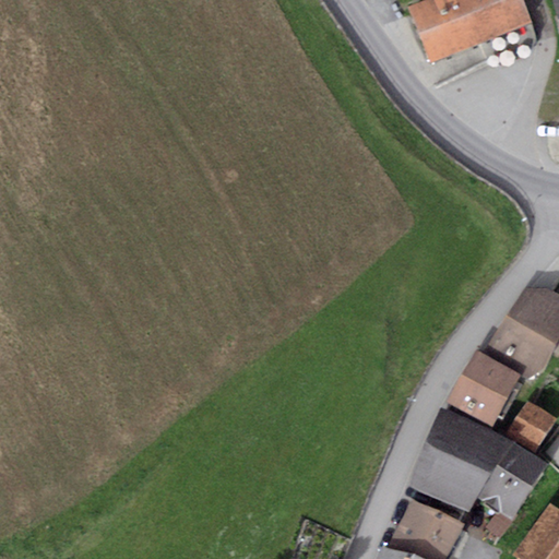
[(521,0),(420,0),(407,6),(430,63),(531,23),(521,0)]
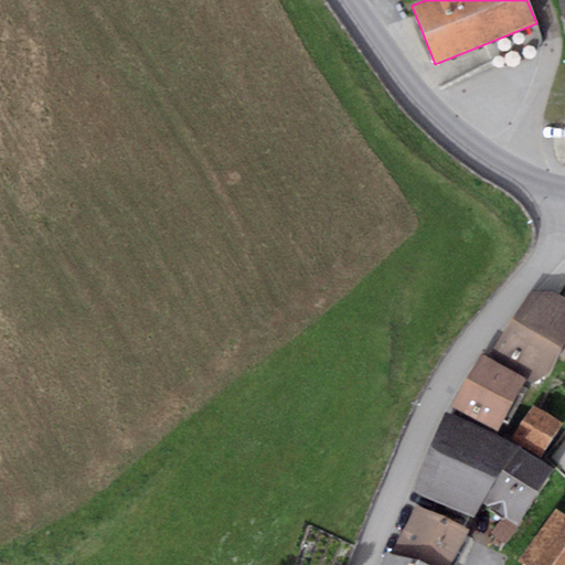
[(564,298),(554,291),(531,291),(491,354),(535,383),(552,370),(564,339),(564,298)]
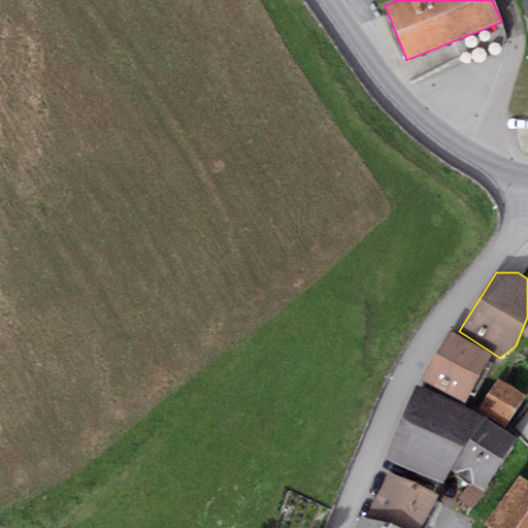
[(492,353),(450,330),(423,380),(465,403),(492,353)]
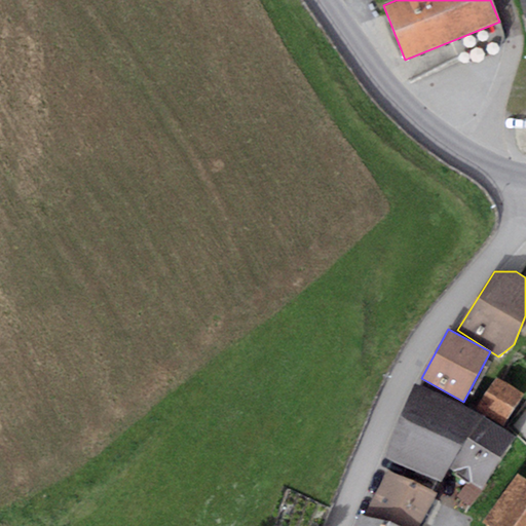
[(523,393),(496,377),(477,409),(502,425),(523,393)]
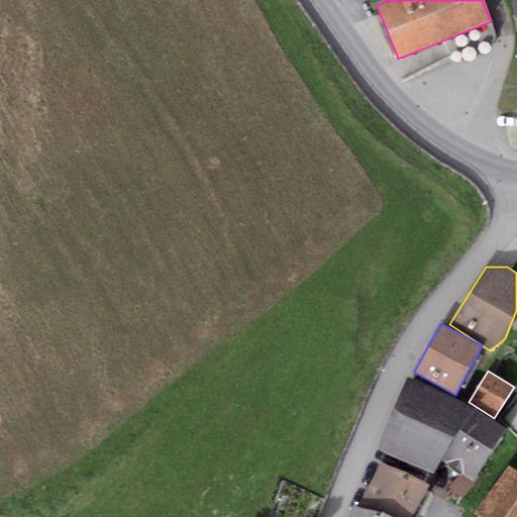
[(474,408),(407,377),(379,450),(434,473),(440,459),(474,408)]
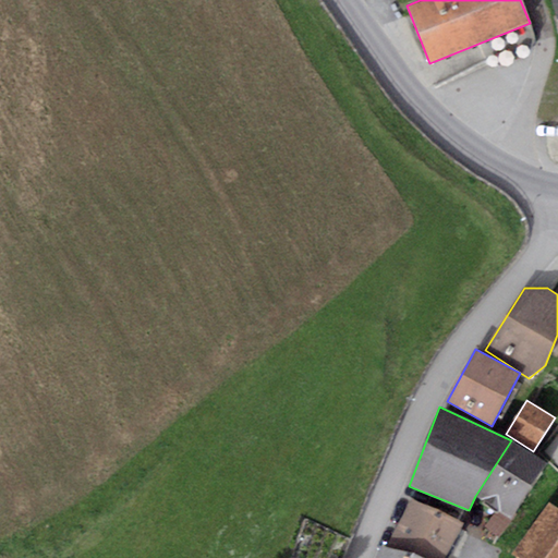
[(546,463),(511,440),(475,496),(510,518),(546,463)]
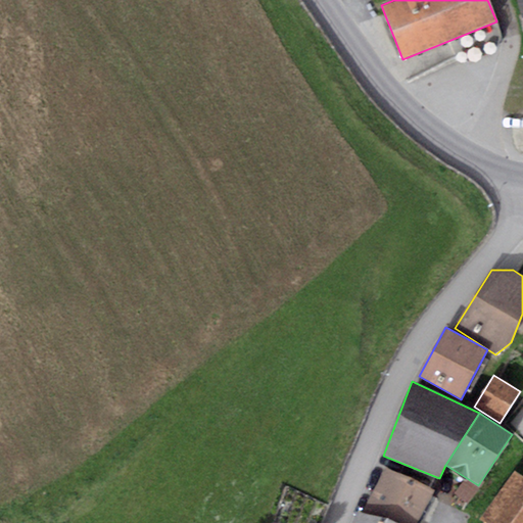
[(385,469),(361,512),(392,522),(416,522),(433,492),(385,469)]
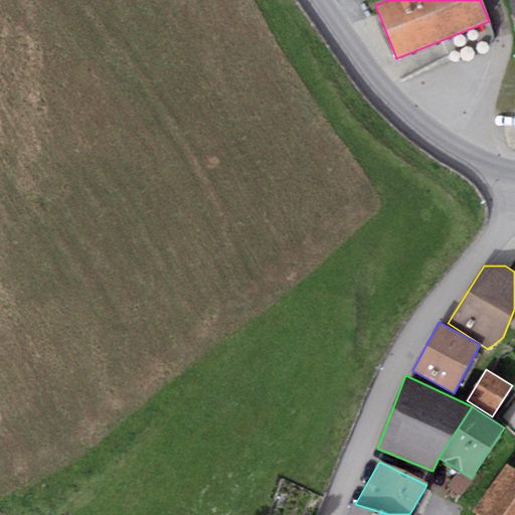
[(514,514),(514,470),(506,464),(473,510),(479,514),(514,514)]
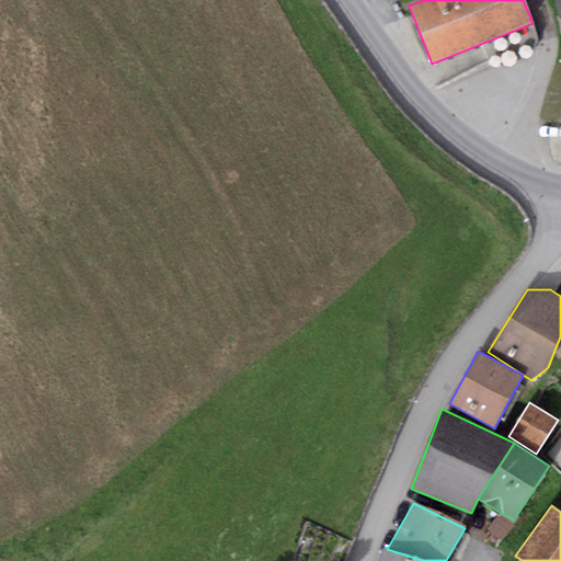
[(421,560),(387,549),(382,549),(378,560),(421,560)]
